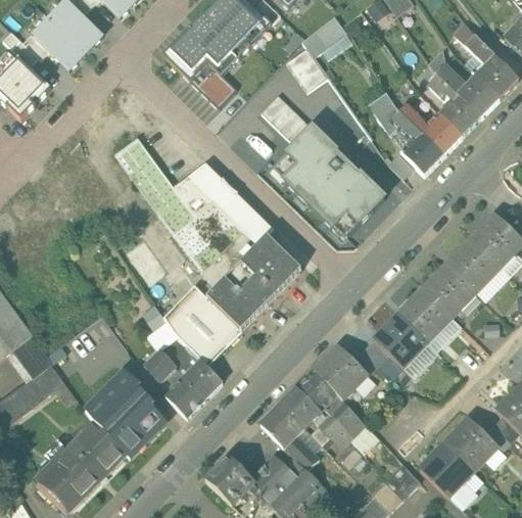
[(82,14),(66,0),(50,17),(86,52),(102,35),(82,14)]
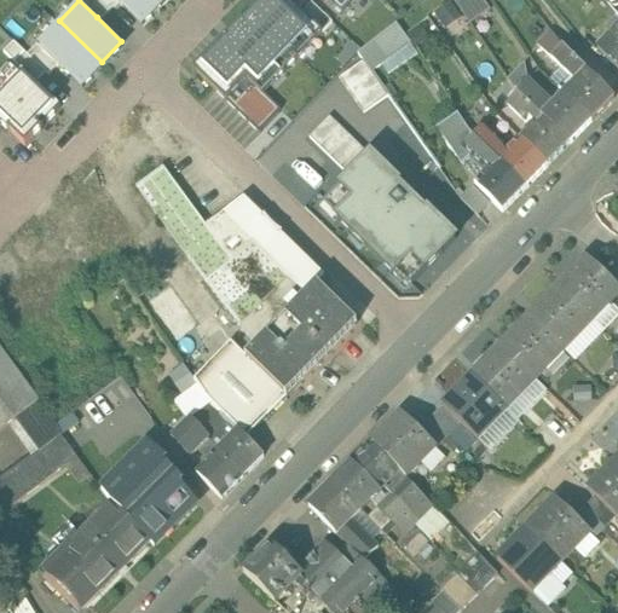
[(79,0),(97,17),(107,7),(99,0),(79,0)]
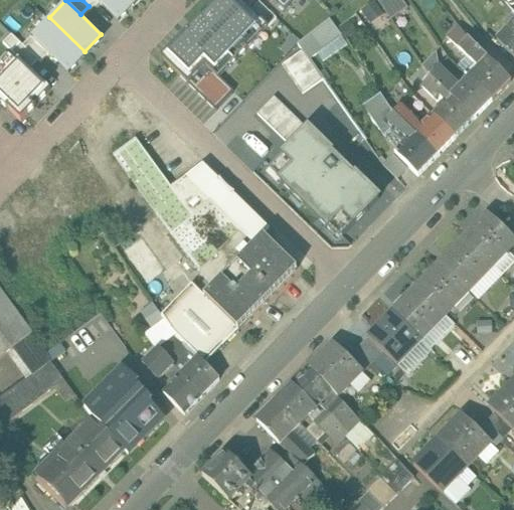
[(101,0),(118,16),(133,0),(101,0)]
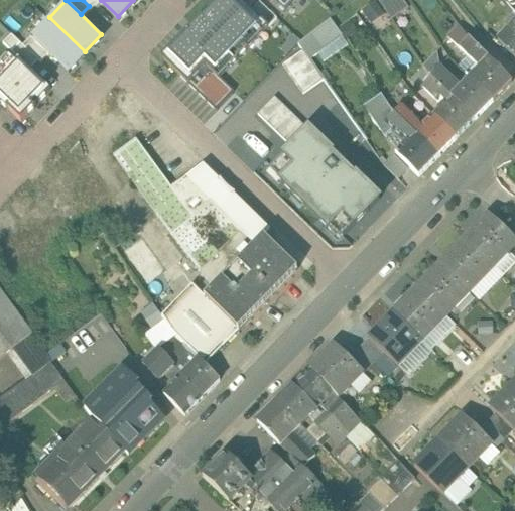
[(209,0),(159,53),(216,106),(234,87),(220,74),(276,14),(261,0),(255,0),(250,6),(243,0),(209,0)]
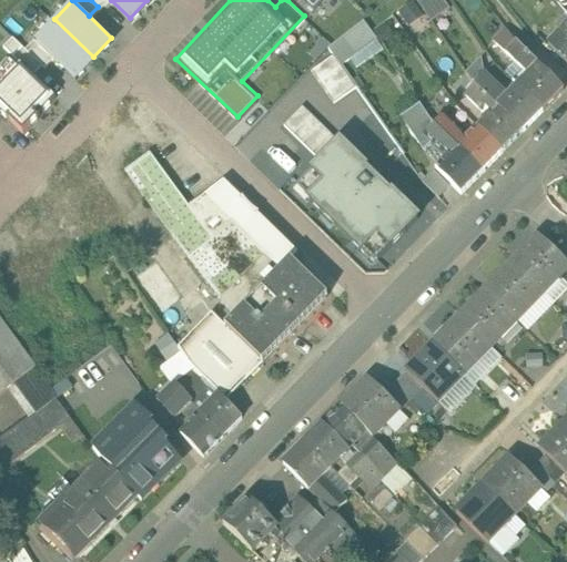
[(406,0),(398,4),(406,19),(422,10),(415,0),(406,0)]
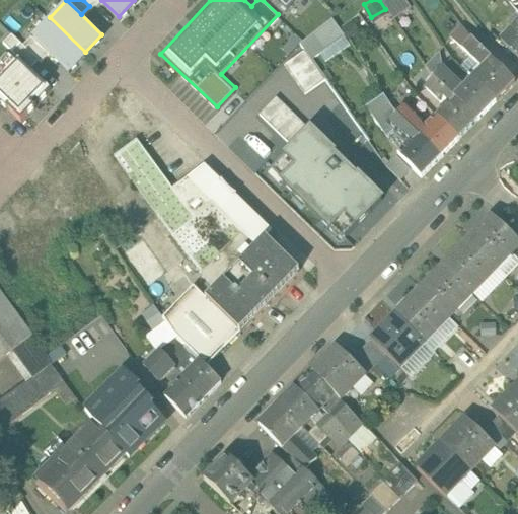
[(383,0),(392,13),(411,1),(410,0),(383,0)]
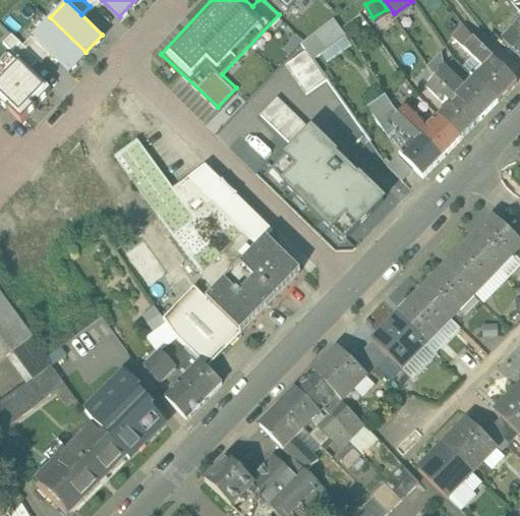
[(332,14),(314,29),(326,46),(345,32),(332,14)]
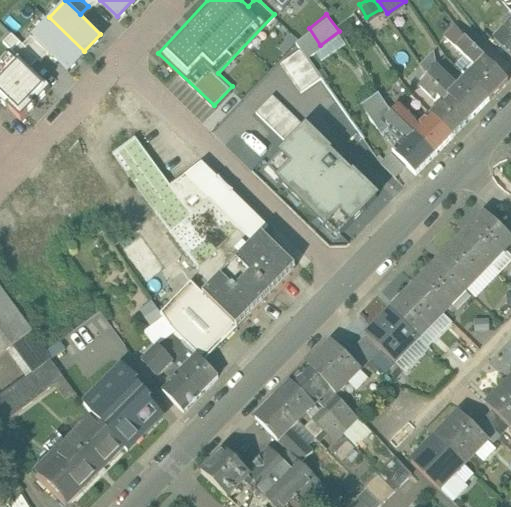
[(84,51),(49,17),(33,34),(47,49),(67,68),(84,51)]
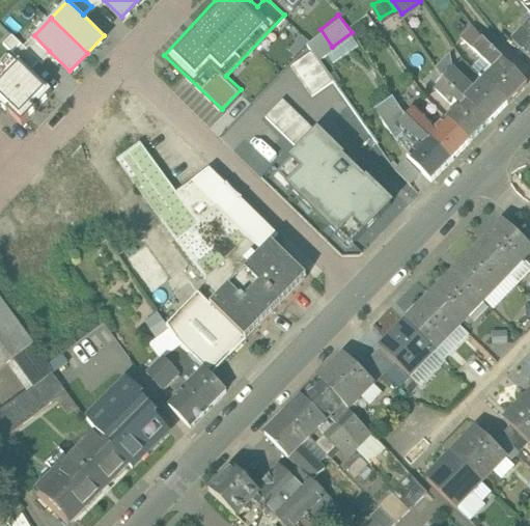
[(529,20),(512,39),(529,56),(529,20)]
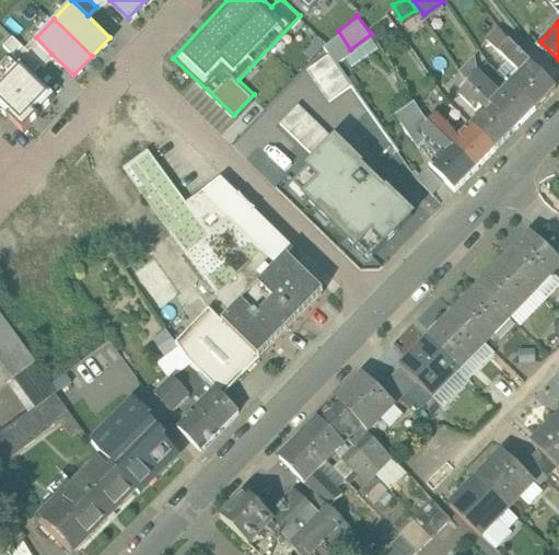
[(508,38),(498,24),(486,36),(498,49),(508,38)]
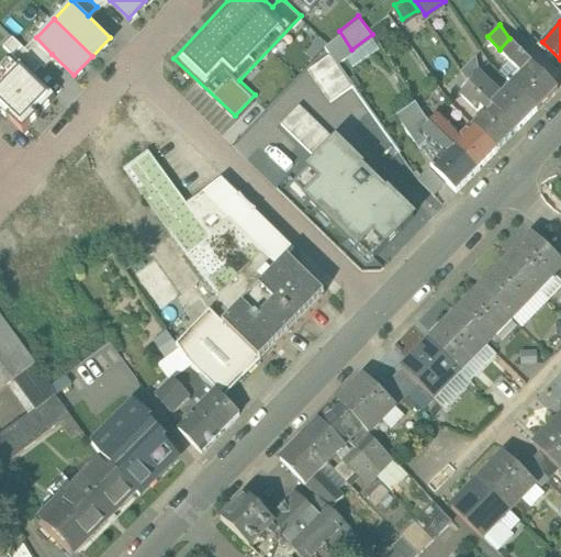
[(24,45),(12,33),(2,42),(20,58),(31,70),(40,60),(24,45)]
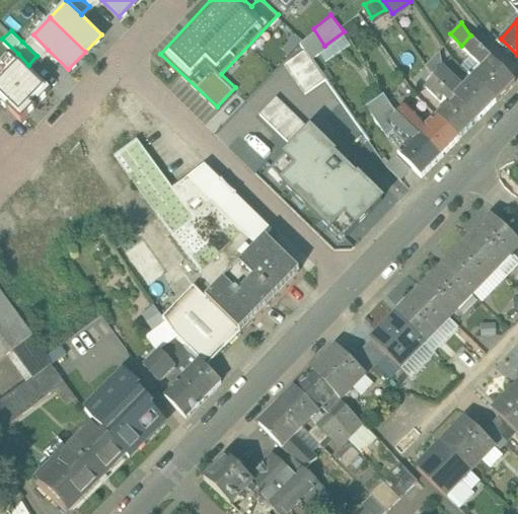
[(33,34),(30,32),(22,42),(37,56),(40,58),(48,50),(33,34)]
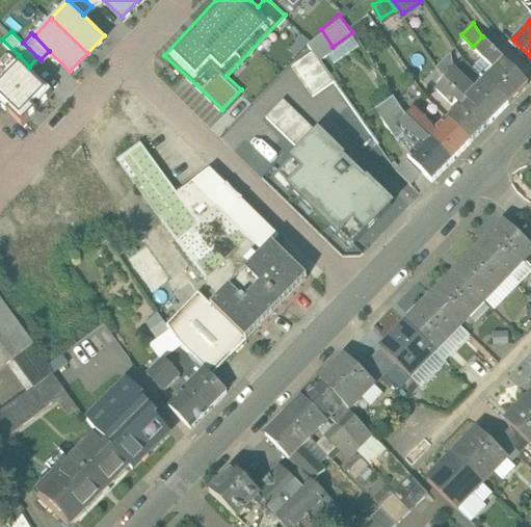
[(526,80),(482,36),(473,47),(489,62),(497,62),(483,76),(507,100),(526,80)]
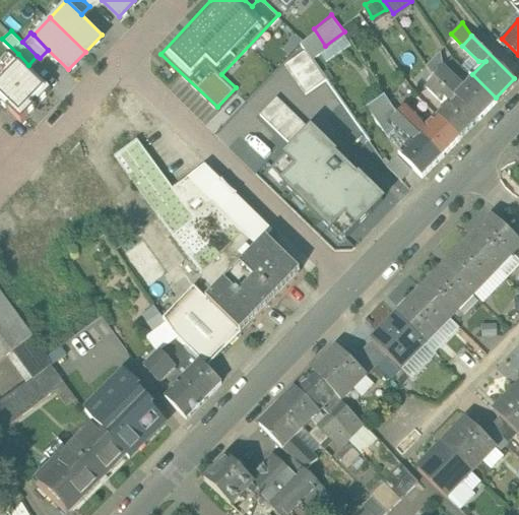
[(304,47),(284,61),(290,70),(311,57),(304,47)]
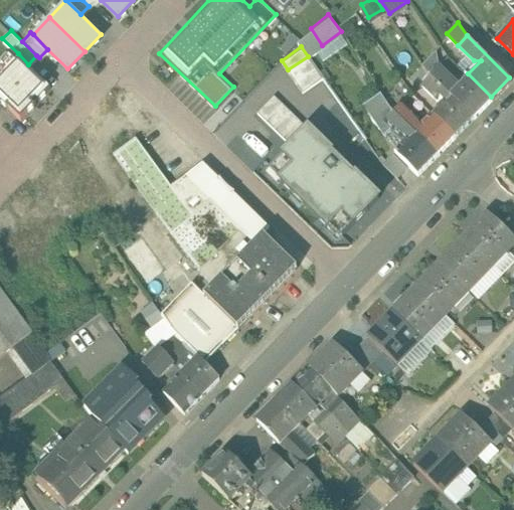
[(432,51),(421,61),(430,72),(439,64),(443,60),(432,51)]
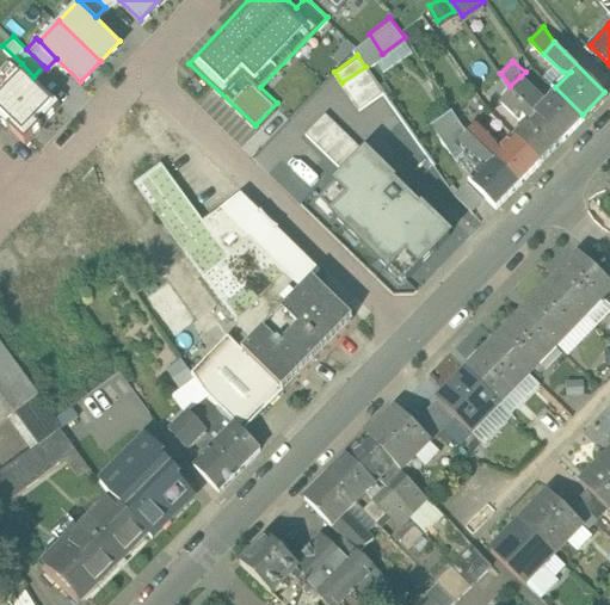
[(22,63),(0,85),(0,116),(24,140),(41,122),(39,121),(59,100),(34,76),(22,63)]
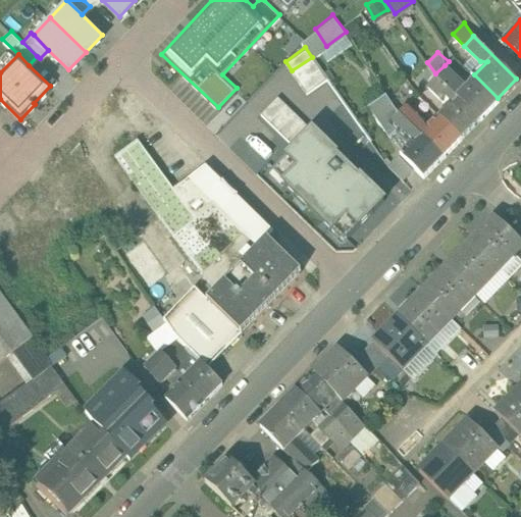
[(312,57),(292,70),(299,81),(319,66),(312,57)]
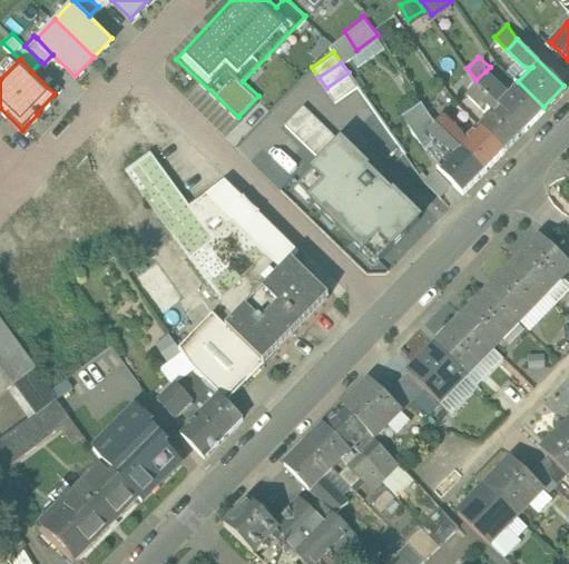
[(543,107),(518,81),(503,97),(500,94),(503,89),(486,71),(476,80),(523,127),(543,107)]
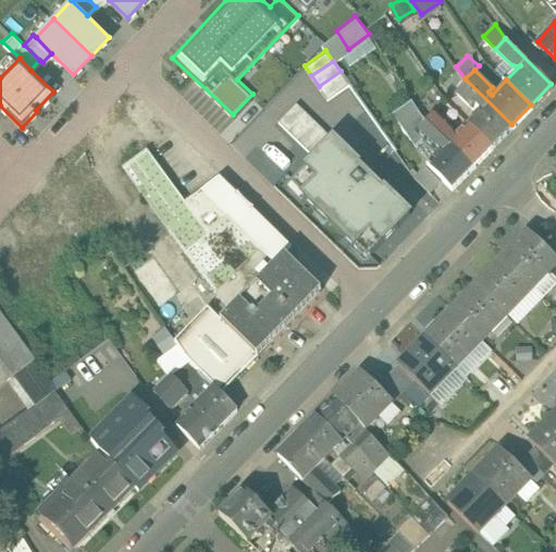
[(341,71),(319,86),(326,97),(348,82),(341,71)]
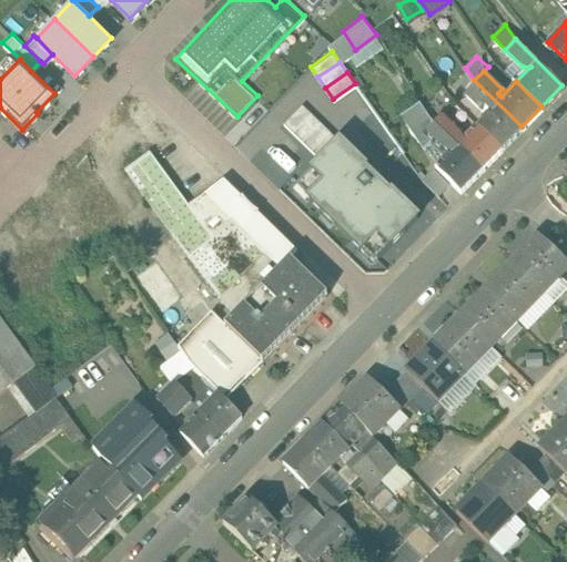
[(522,126),(474,80),(465,91),(483,109),(486,105),(489,109),(476,122),(502,147),(522,126)]
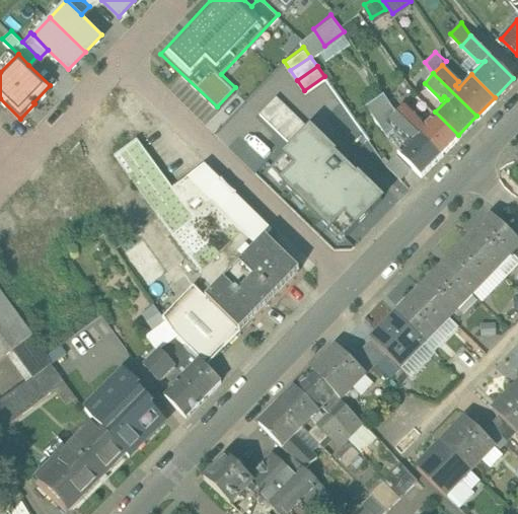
[(417,131),(396,111),(396,109),(392,105),(382,90),(365,102),(386,134),(394,127),(402,135),(401,137),(405,141),(397,150),(421,172),(440,153),(417,132),(417,131)]
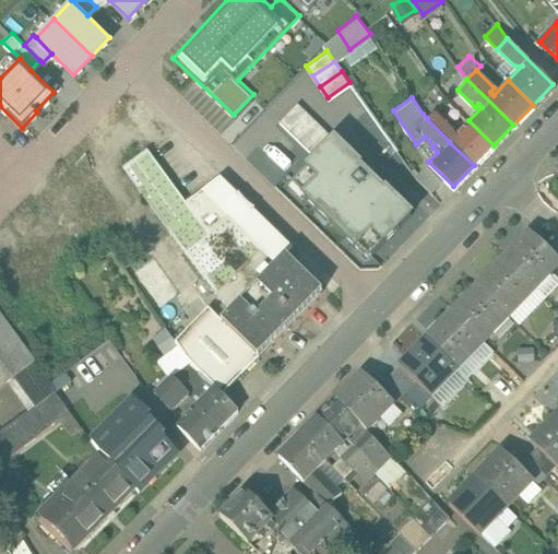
[(306,109),(297,99),(279,119),(287,128),(306,109)]
